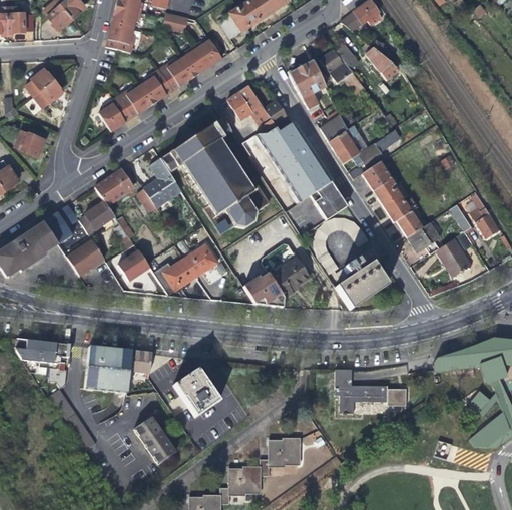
[(60,6),(71,19),(72,17),(79,11),(83,8),(76,0),(56,0),(55,1),(60,6)]
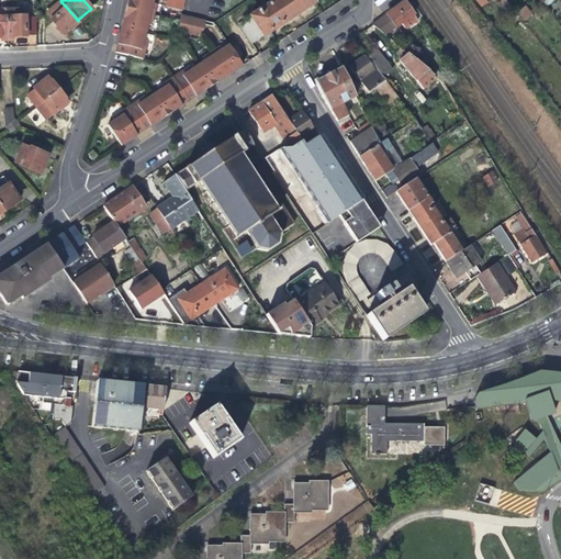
[(131,0),(130,4),(127,15),(124,14),(122,22),(121,31),(124,32),(122,41),(119,41),(116,48),(145,55),(149,36),(147,35),(150,19),(154,20),(158,0),(131,0)]
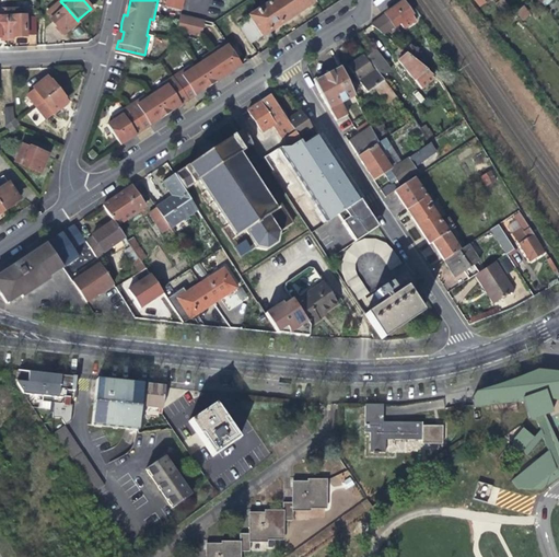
[(270,0),(249,14),(263,34),(263,35),(283,21),(314,0),(270,0)]
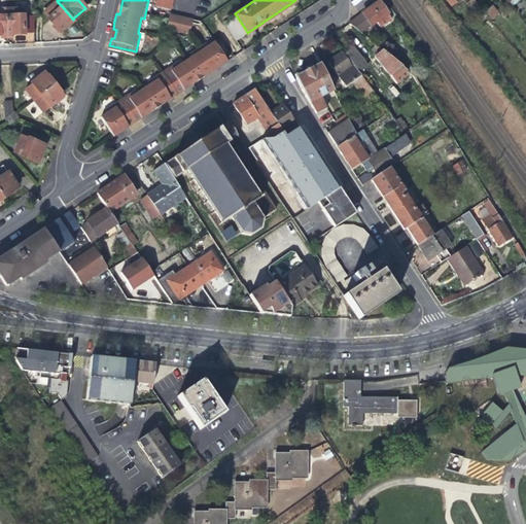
[(371,7),(349,21),(361,31),(377,20),(381,25),(392,18),(386,8),(383,4),(381,0),(371,7)]
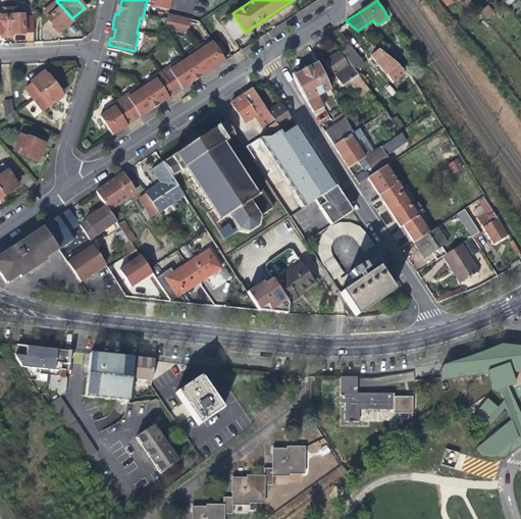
[(463,4),(474,18),(480,13),(480,12),(470,0),(468,0),(463,4)]
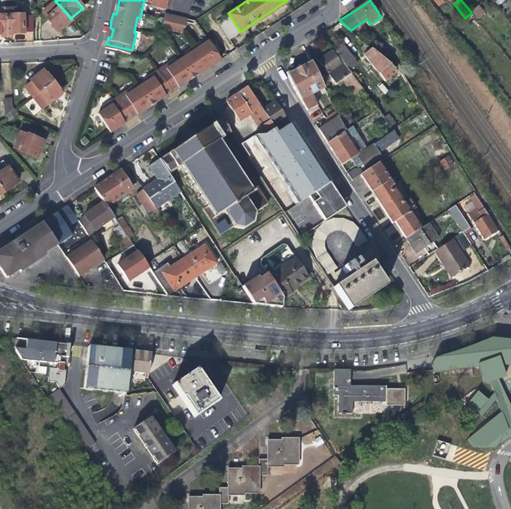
[(64,25),(71,19),(60,6),(55,1),(43,10),(48,16),(47,17),(58,30),(64,25)]
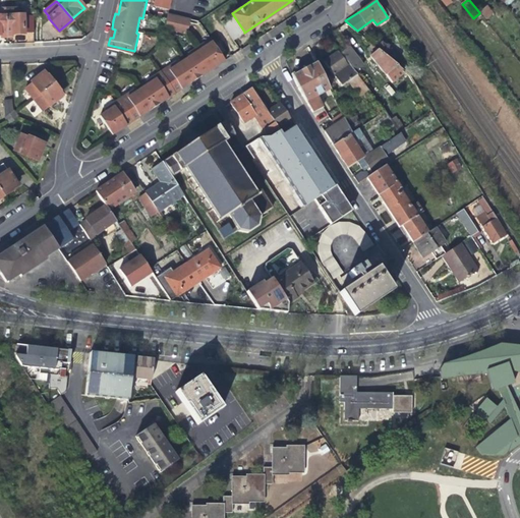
[(487,5),(479,12),(479,13),(485,20),(495,13),(487,5)]
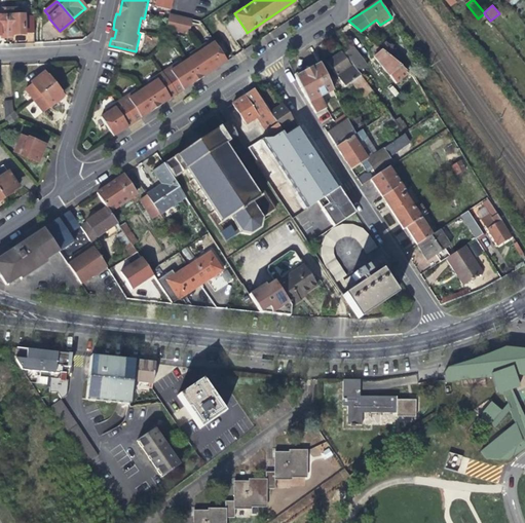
[(7,7),(6,14),(7,32),(12,32),(19,32),(34,32),(34,14),(24,14),(23,7),(7,7)]
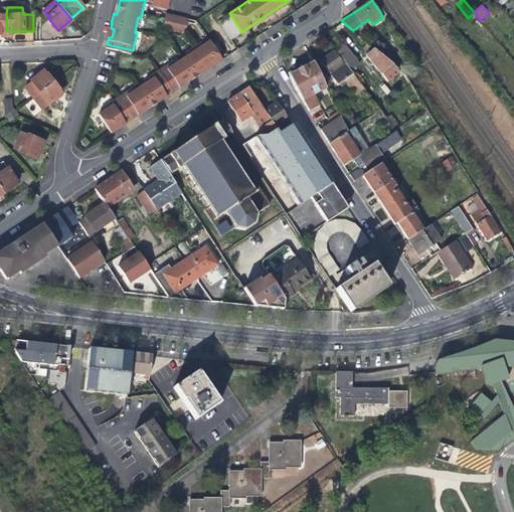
[(187,15),(165,9),(164,13),(161,23),(184,28),(187,15)]
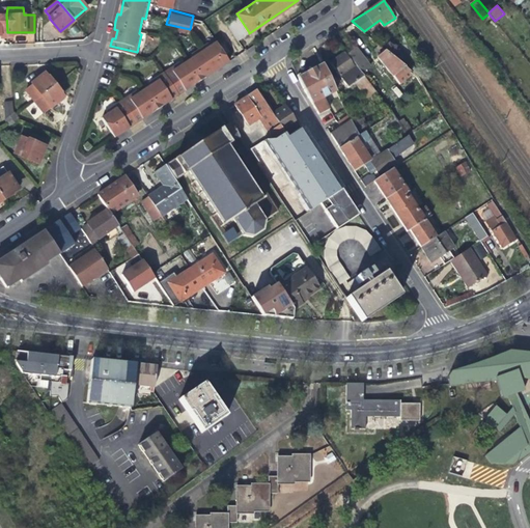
[(249,32),(236,14),(225,21),(238,39),(249,32)]
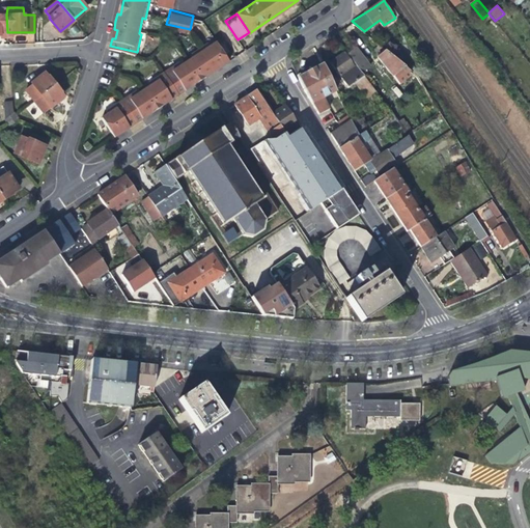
[(115,136),(122,131),(120,129),(128,123),(130,126),(143,117),(142,114),(150,109),(151,111),(164,103),(163,101),(170,95),(172,98),(186,88),(185,86),(192,81),(193,84),(206,75),(204,73),(213,67),(221,62),(222,65),(228,60),(216,42),(211,45),(208,43),(191,54),(193,56),(187,60),(180,64),(179,61),(150,81),(152,83),(138,92),(136,89),(107,109),(109,112),(102,116),(115,136)]
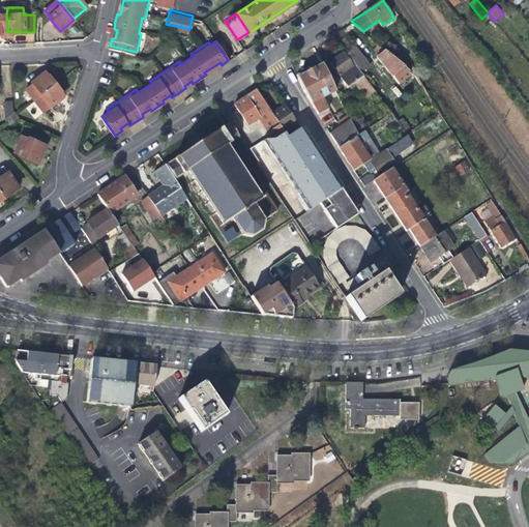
[(343,47),(349,54),(355,49),(350,41),(343,47)]
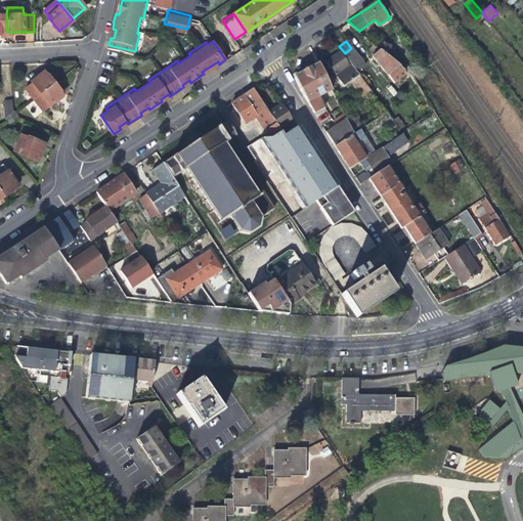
[(408,71),(376,43),(368,49),(381,64),(395,81),(408,71)]
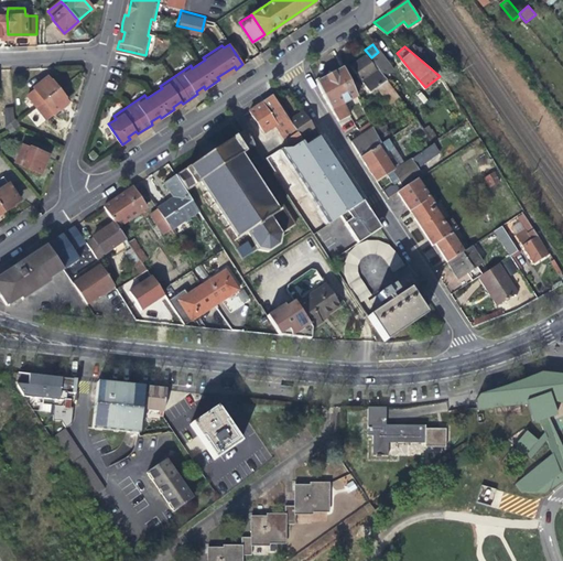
[(380,51),(378,52),(371,57),(380,69),(386,76),(394,71),(380,51)]
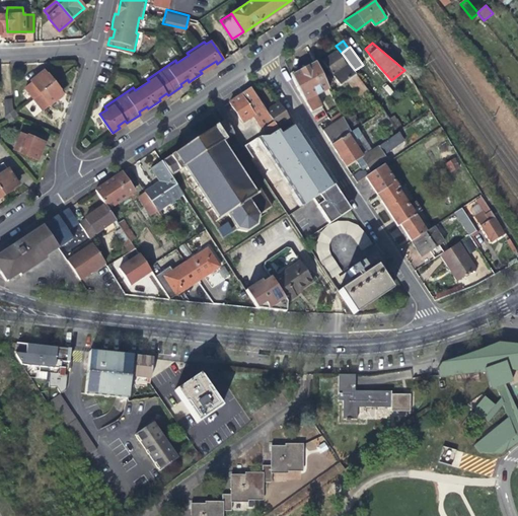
[(370,89),(355,70),(350,64),(349,65),(338,50),(324,60),(337,76),(342,83),(348,79),(360,95),(370,89)]
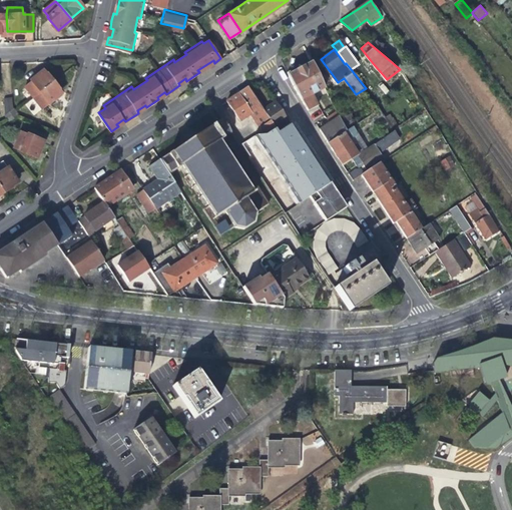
[(299,68),(289,73),(297,89),(309,109),(318,103),(312,91),(325,85),(312,59),(304,65),(302,63),(298,66),(299,68)]
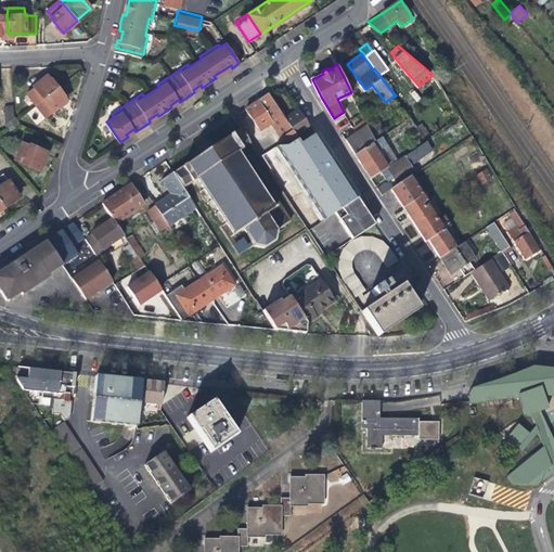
[(43,79),(34,87),(35,87),(27,93),(35,104),(43,98),(56,88),(55,87),(61,82),(52,73),(47,77),(46,77),(43,79)]
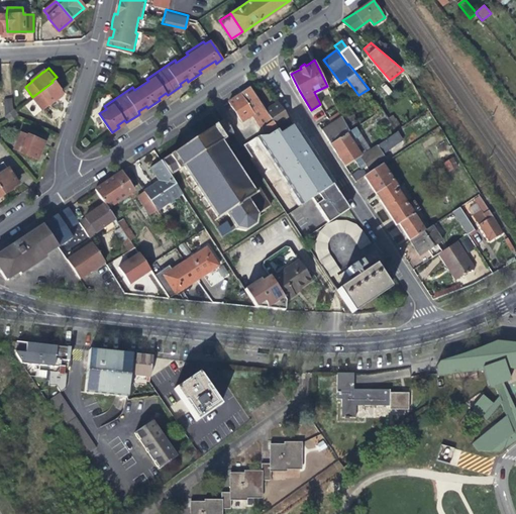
[(62,94),(53,82),(40,91),(32,97),(42,109),(56,99),(62,94)]
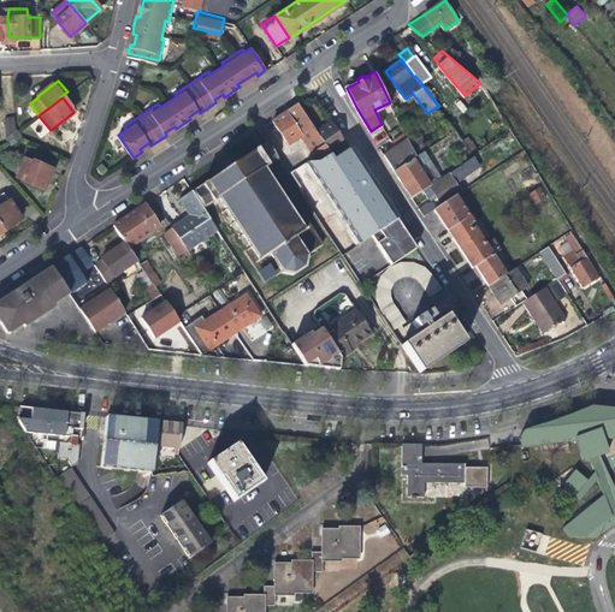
[(302,134),(319,158),(333,149),(331,144),(317,131),(299,104),(294,106),(278,117),(273,119),(289,143),(302,134)]
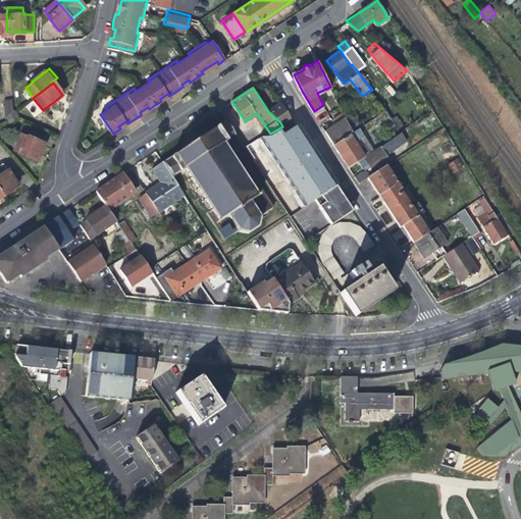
[(4,116),(6,119),(10,116),(8,113),(11,111),(10,100),(3,100),(4,116)]
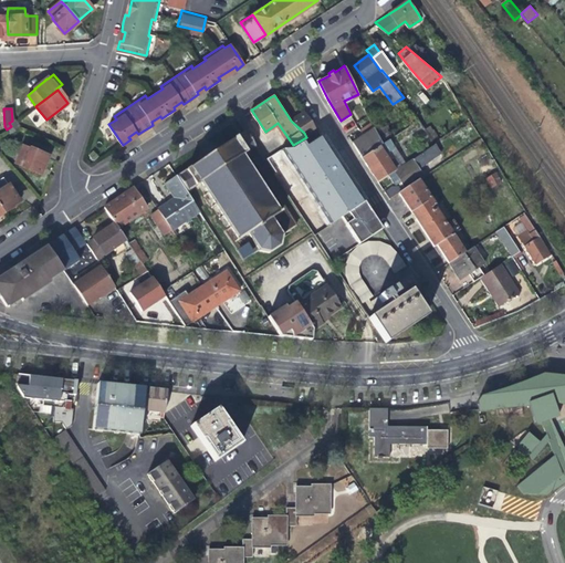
[(299,116),(291,121),(304,133),(317,125),(305,113),(299,116)]
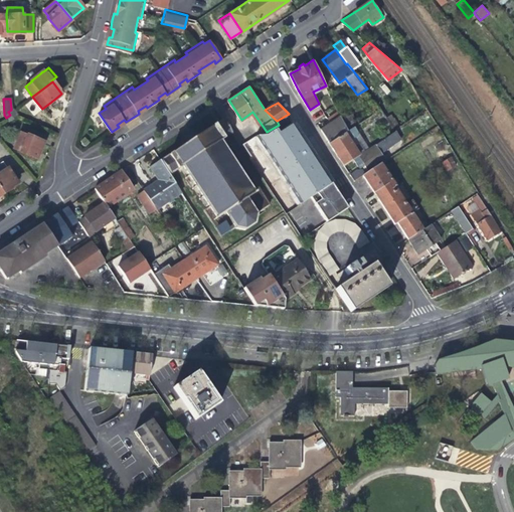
[(350,115),(342,119),(343,120),(348,130),(356,125),(350,115)]
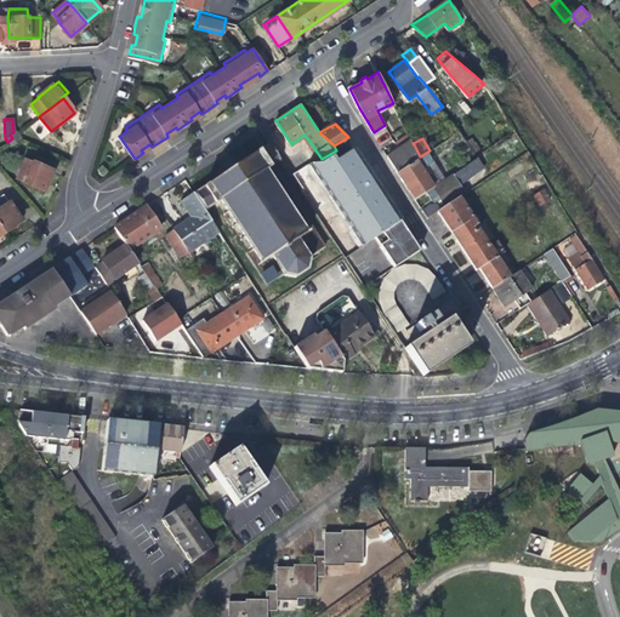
[(44,140),(41,146),(57,153),(61,146),(44,140)]
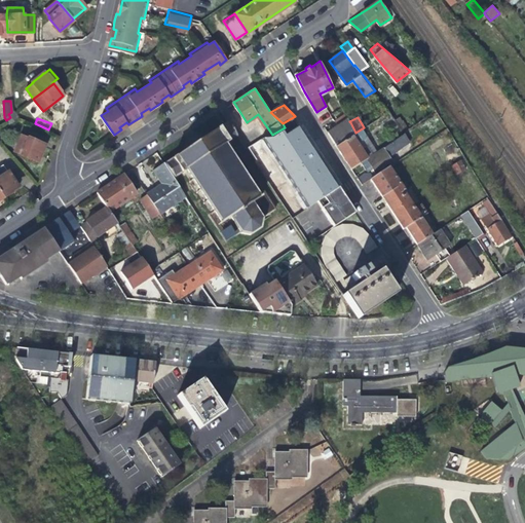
[(333,139),(337,146),(355,133),(350,122),(349,121),(349,119),(348,118),(329,132),(333,139)]
